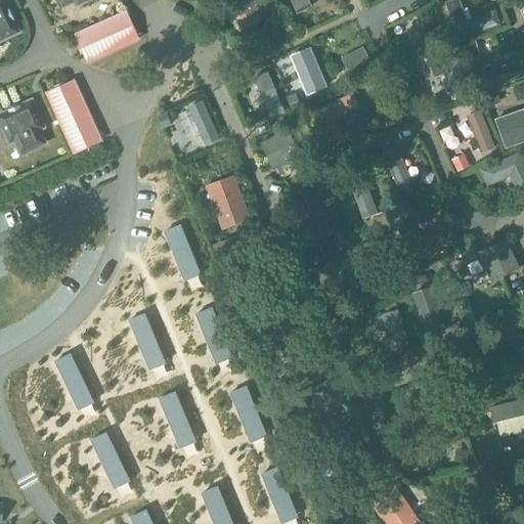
[(0,0),(0,41),(19,33),(3,0),(0,0)]
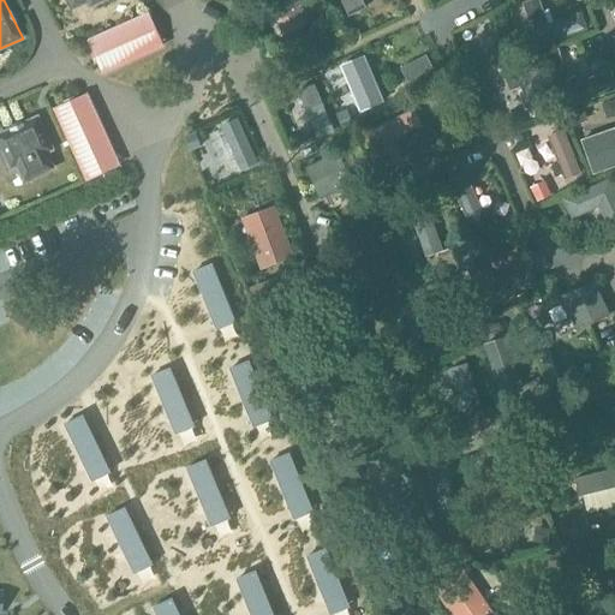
[(281,41),(314,22),(300,0),(285,0),(264,12),(281,41)]
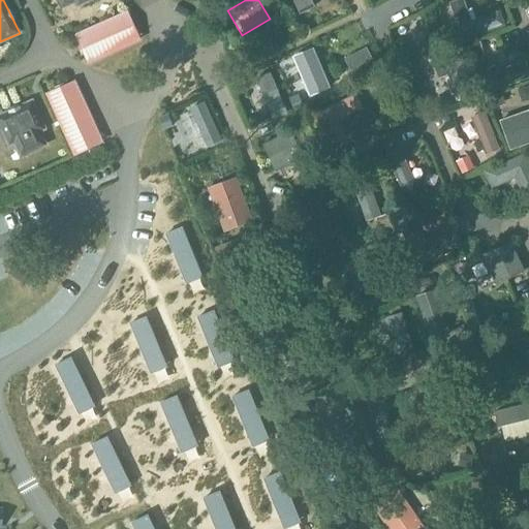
[(463,41),(504,26),(499,12),(473,22),(465,0),(460,0),(449,4),(463,41)]
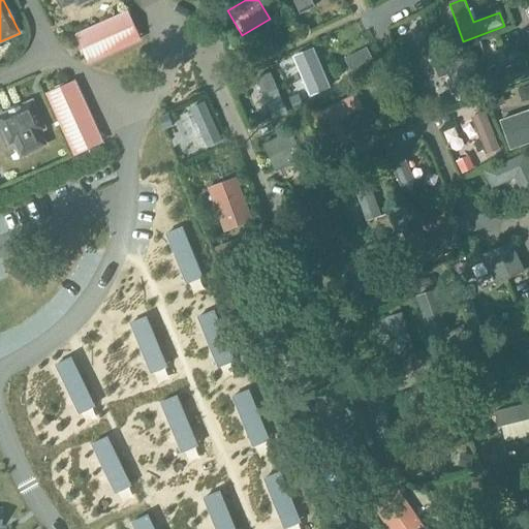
[(89,63),(138,40),(127,13),(76,36),(89,63)]
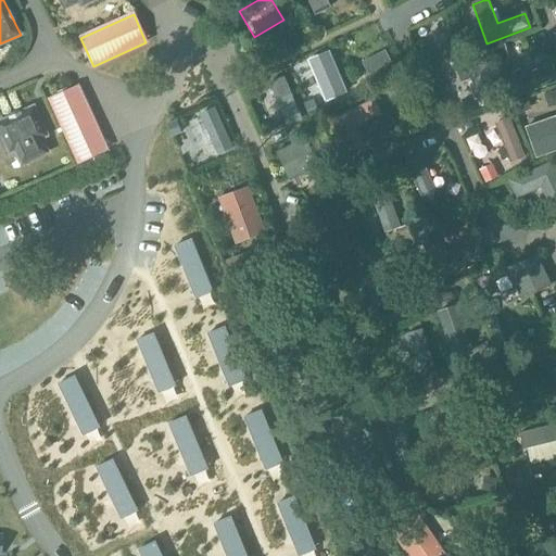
[(327,102),(345,95),(326,51),(308,59),(327,102)]
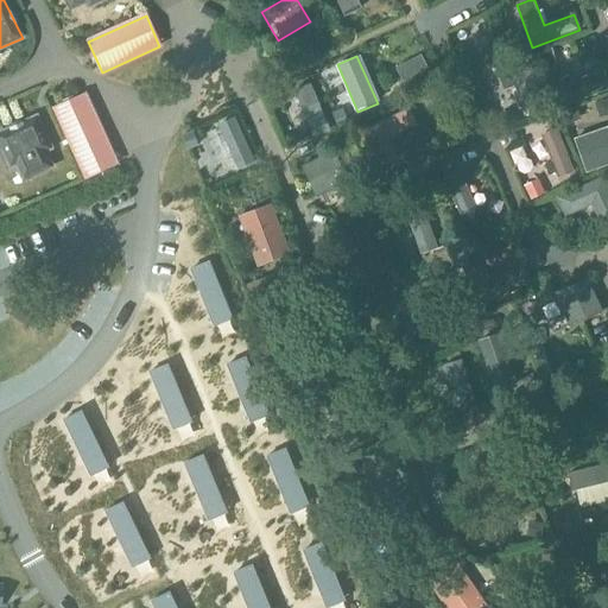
[(551,80),(581,69),(576,56),(546,67),(551,80)]
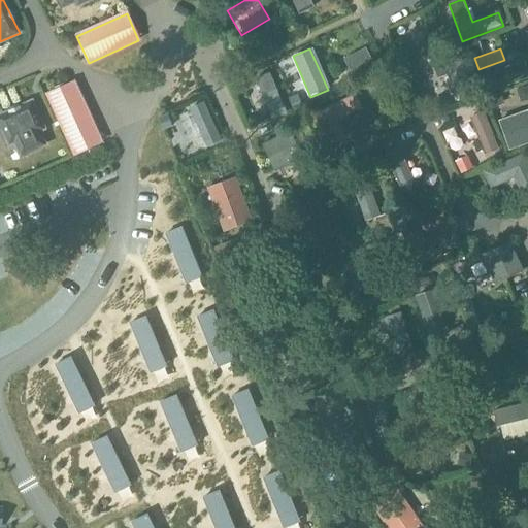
[(458,101),(474,95),(457,51),(430,61),(437,79),(448,75),(458,101)]
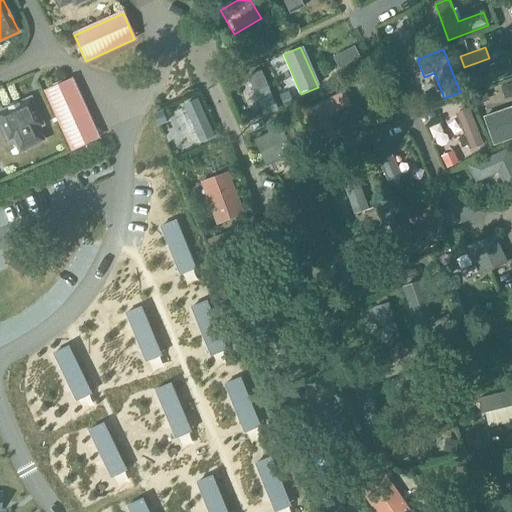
[(470,91),(511,76),(511,68),(509,60),(464,75),(470,91)]
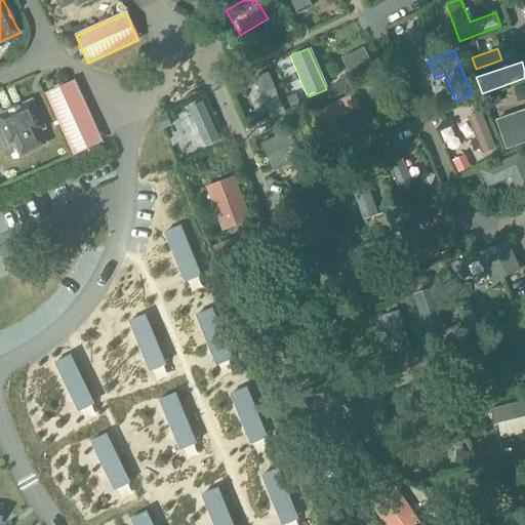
[(74,154),(101,142),(74,82),(47,94),(74,154)]
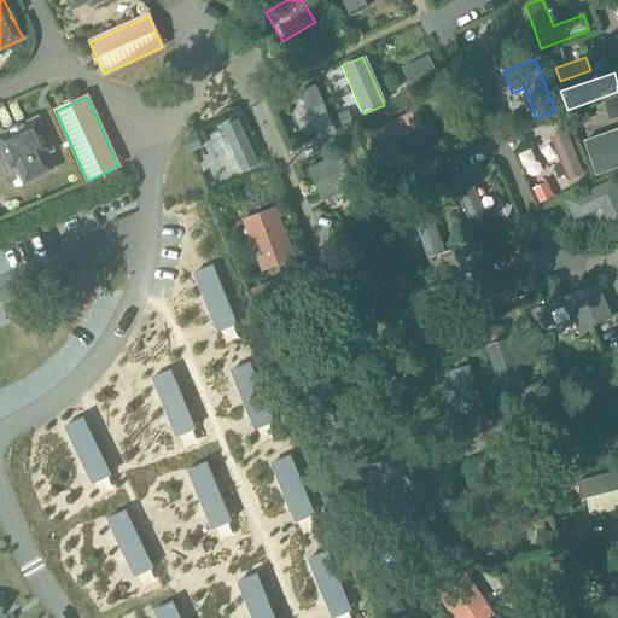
[(417,111),(372,133),(390,169),(407,162),(396,141),(424,128),(417,111)]
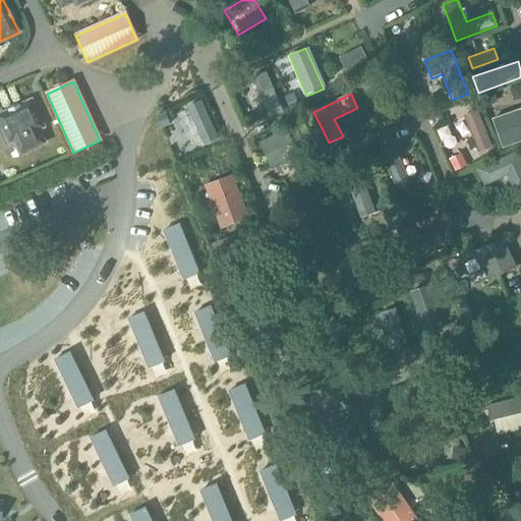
[(32,100),(0,114),(0,123),(9,143),(24,136),(25,137),(29,136),(29,134),(44,127),(32,100)]
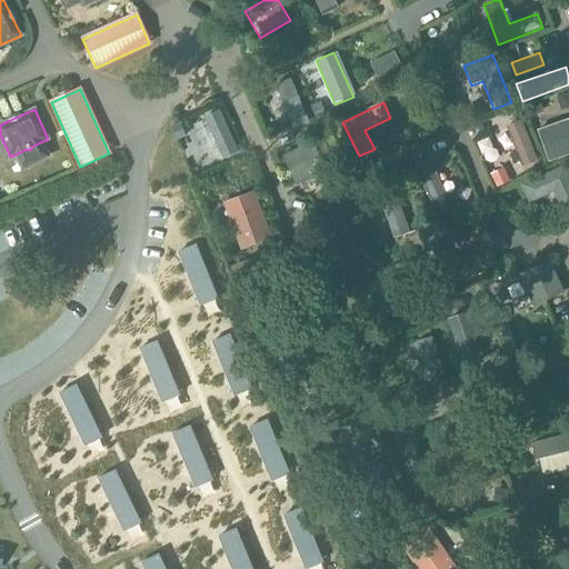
[(568,119),(539,130),(550,162),(568,156),(568,119)]
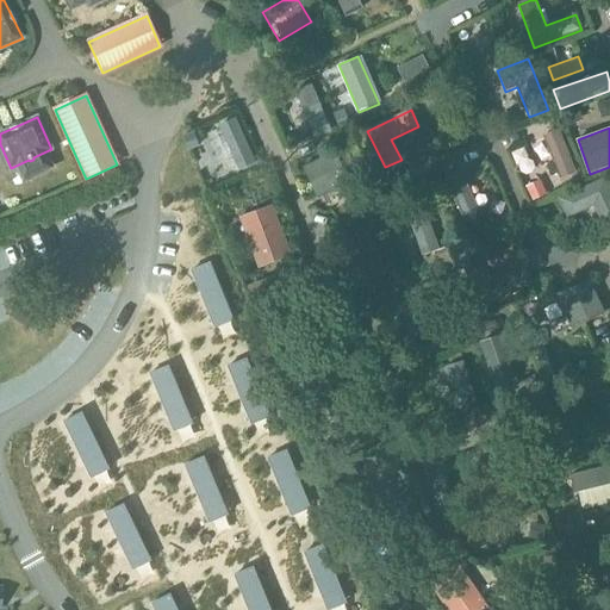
[(552,144),(536,150),(551,193),(566,188),(552,144)]
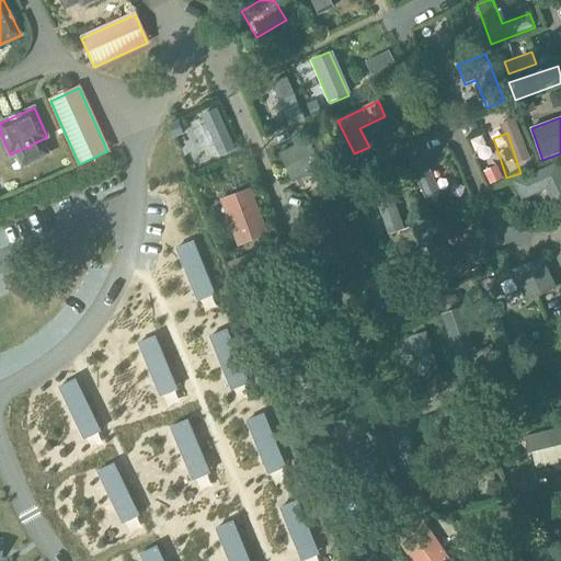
[(279,153),(293,183),(323,169),(309,139),(279,153)]
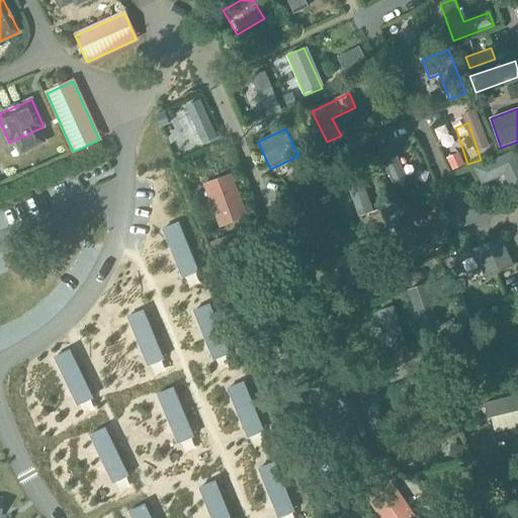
[(517,157),(515,152),(476,170),(484,187),(505,177),(513,192),(517,189),(517,157)]
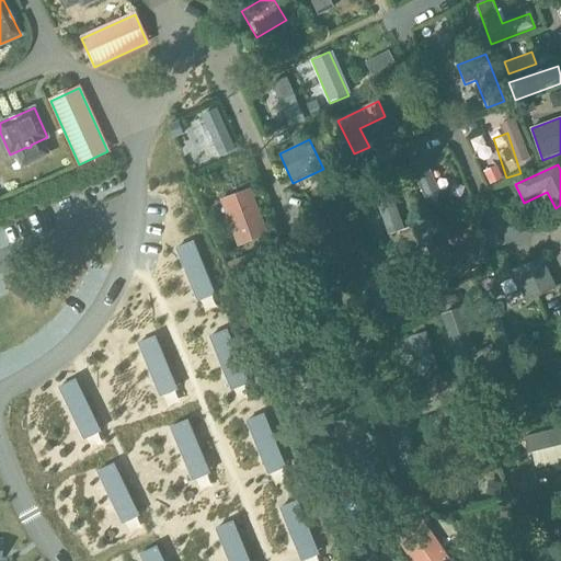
[(251,198),(227,207),(239,240),(247,237),(249,241),(256,239),(254,235),(263,231),(251,198)]
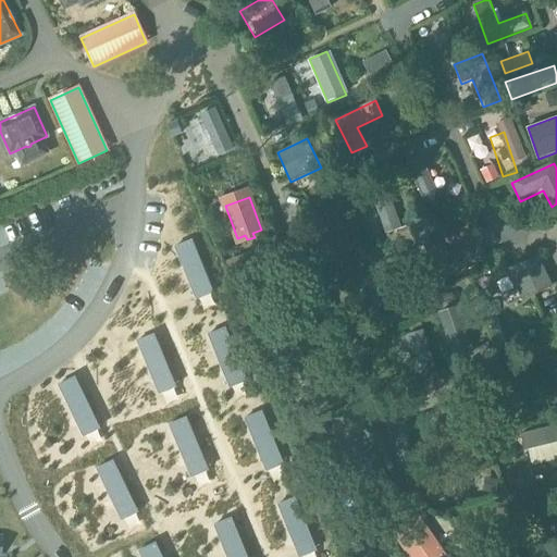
[(442,283),(486,261),(478,244),(452,257),(442,236),(423,245),(442,283)]
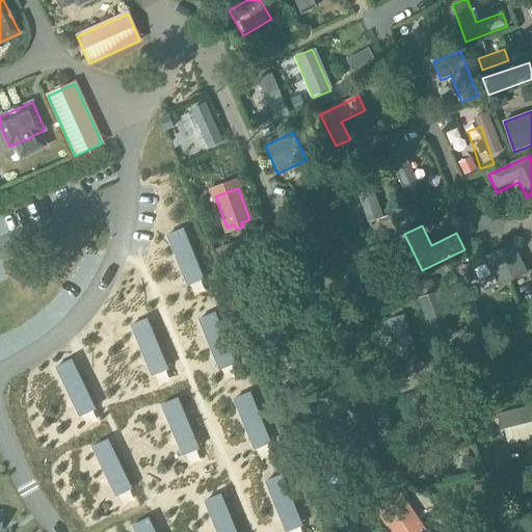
[(183,230),(167,237),(184,278),(200,271),(183,230)]
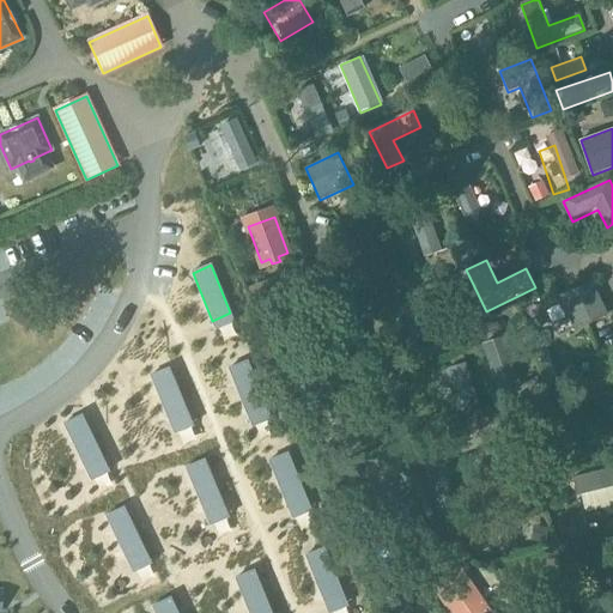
[(268,297),(279,293),(275,281),(265,286),(268,297)]
